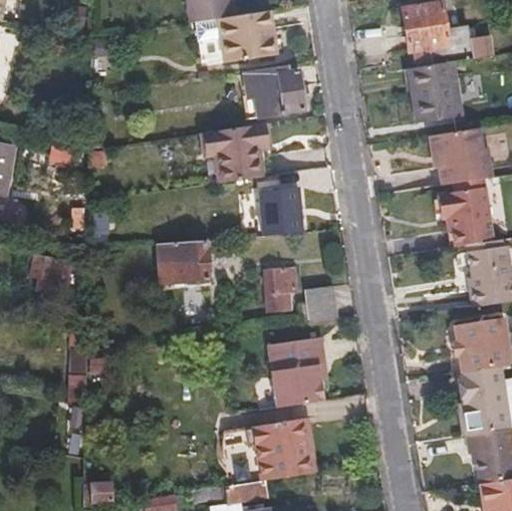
[(188,0),(192,22),(218,17),(235,15),(232,0),(188,0)]
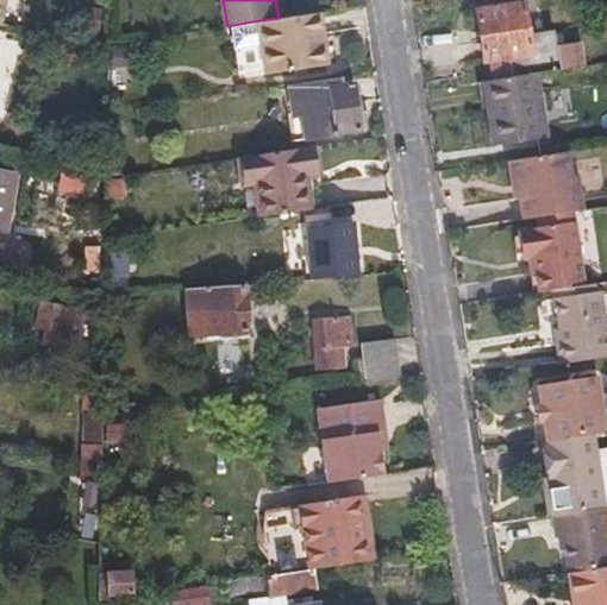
[(476,10),(483,57),(487,56),(530,51),(527,38),(521,2),(476,10)]
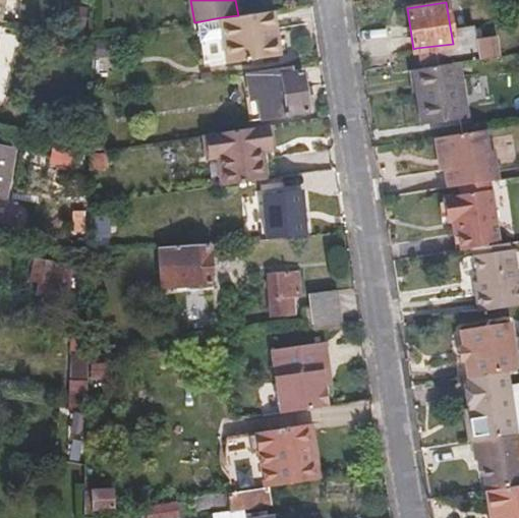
[(85,8),(68,4),(65,23),(82,26),(85,8)]
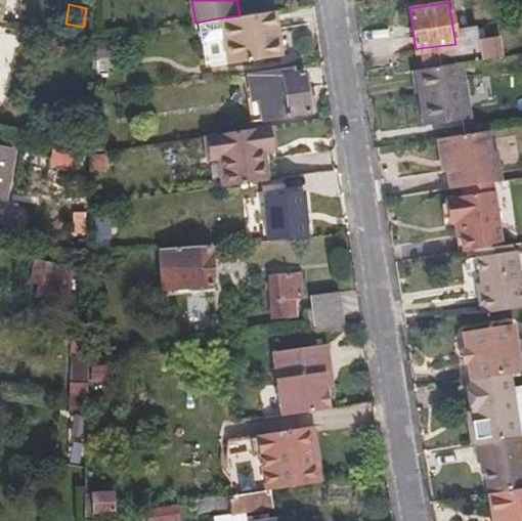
[(222,17),(230,62),(274,55),(272,41),(278,40),(274,10),(240,15),(222,17)]
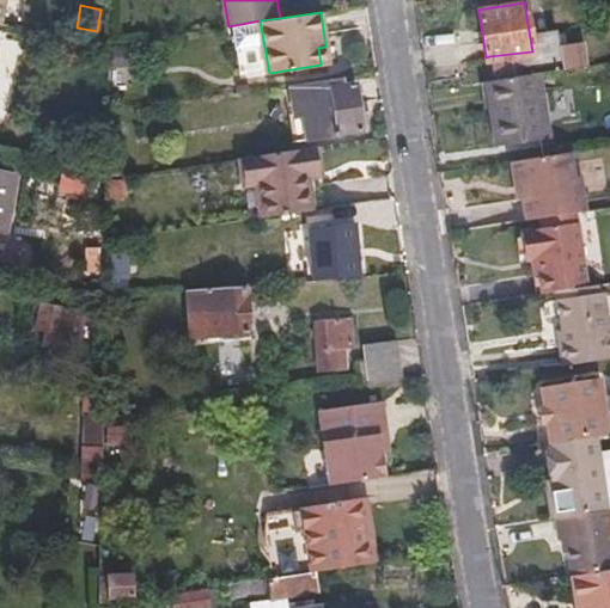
[(489,56),(493,80),(540,73),(574,67),(571,42),(555,44),(554,36),(530,38),(532,51),(489,56)]
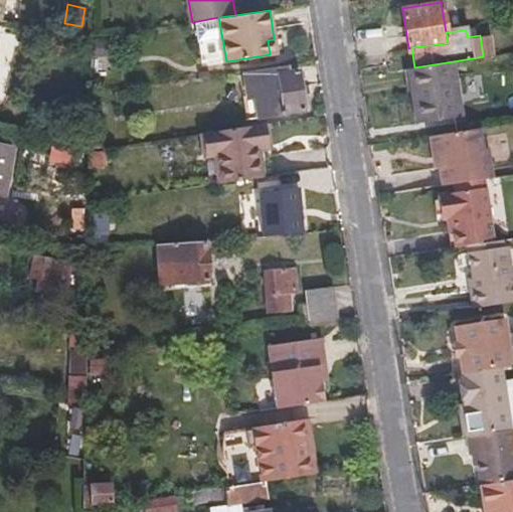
[(268,40),(270,54),(277,53),(274,39),(268,40)]
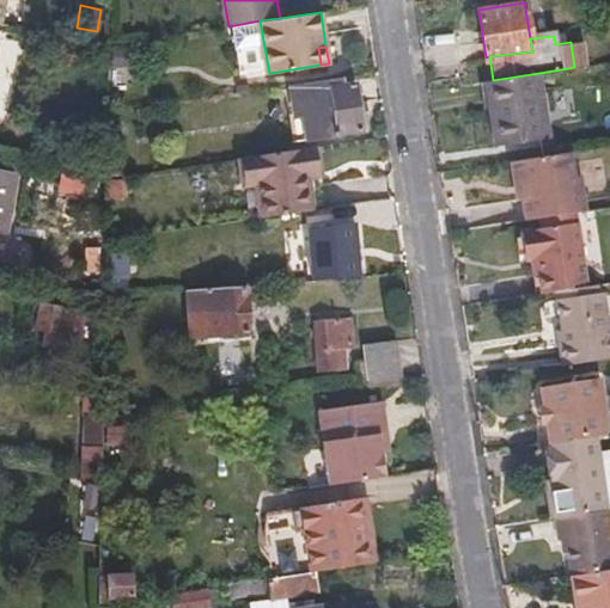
[(493,80),(489,80),(499,146),(549,137),(540,73),(493,80)]
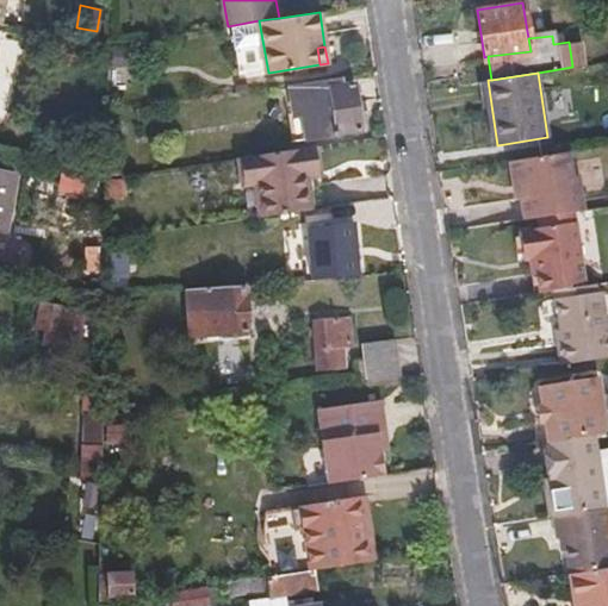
[(303,83),(306,107),(321,105),(323,120),(334,118),(337,136),(359,132),(352,86),(341,87),(340,77),(303,83)]
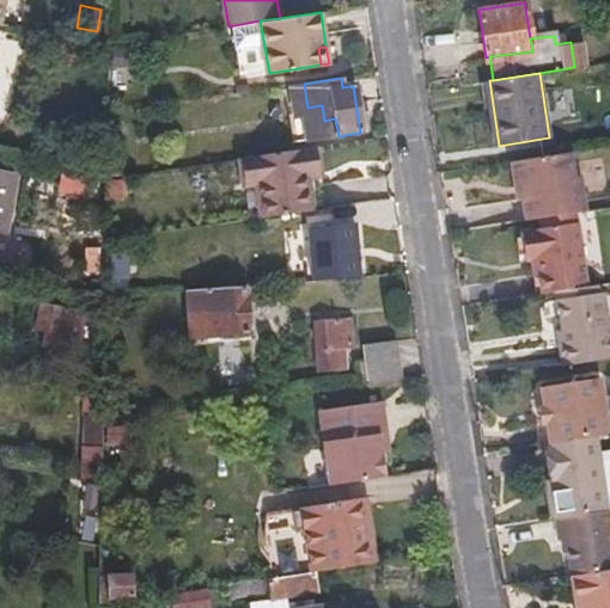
[(91,114),(90,151),(108,151),(108,114),(91,114)]
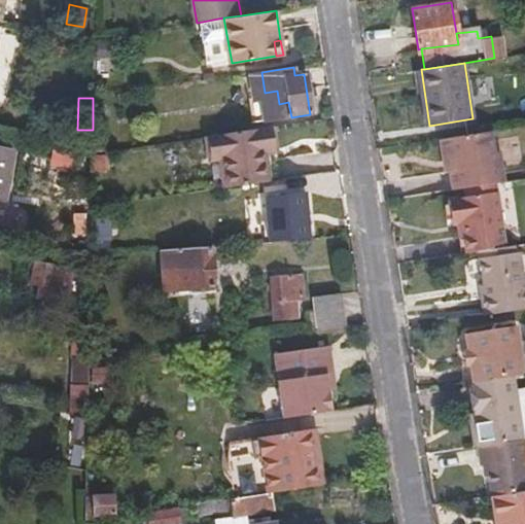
[(206,137),(209,161),(222,159),(226,188),(270,181),(266,152),(275,150),(272,127),(206,137)]
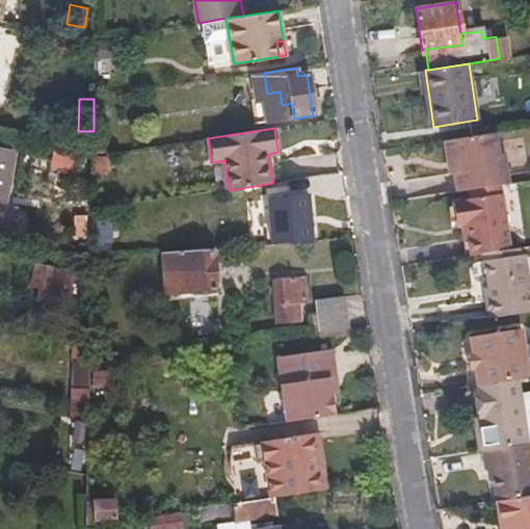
[(496,130),(443,138),(445,152),(452,158),(456,188),(469,186),(487,184),(509,180),(504,148),(498,149),(496,130)]
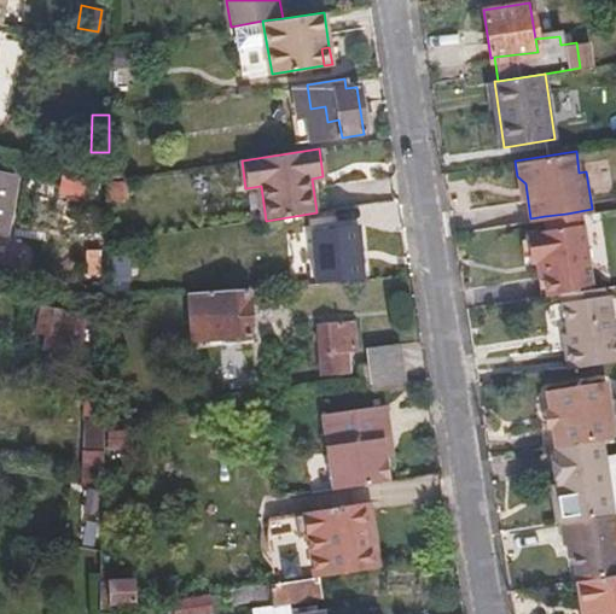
[(0,229),(5,232),(16,175),(0,171),(0,229)]
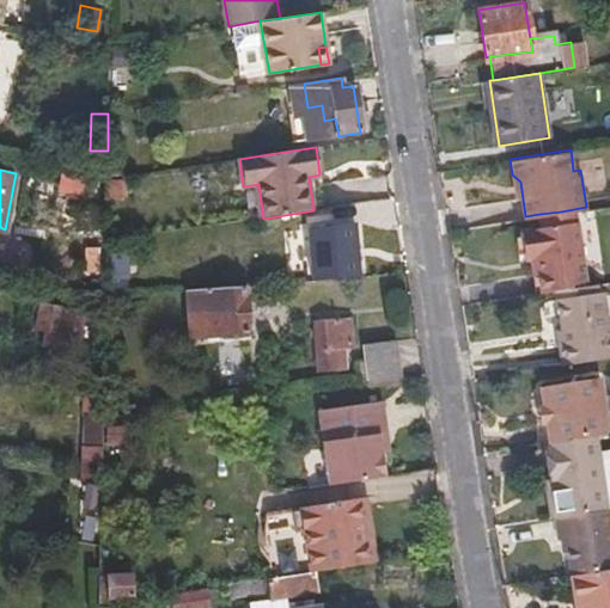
[(62,173),(59,190),(81,195),(85,178),(62,173)]
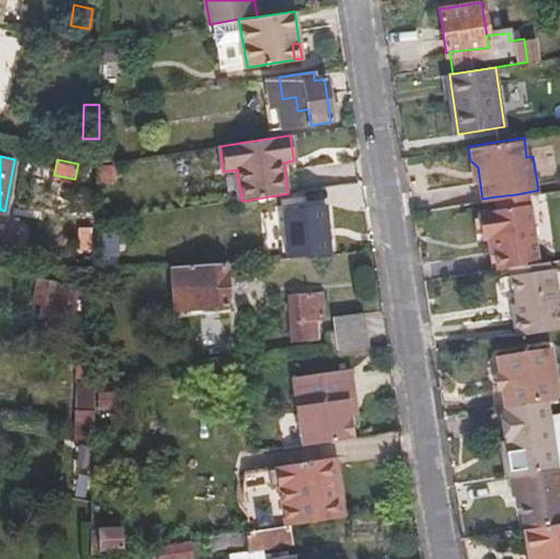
[(515,194),(495,197),(495,203),(516,200),(515,194)]
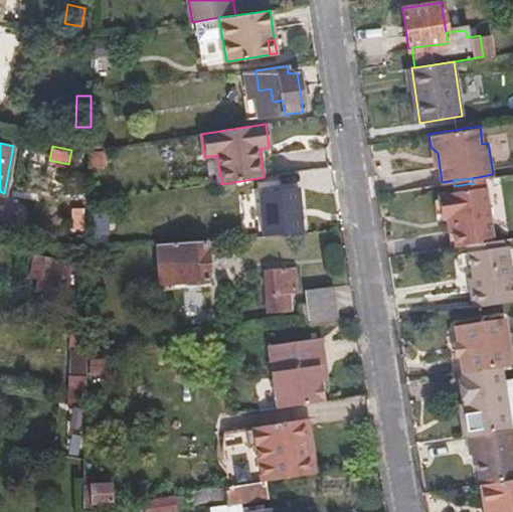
[(454,186),(438,189),(442,214),(449,213),(455,244),(465,242),(493,237),(484,181),(473,183),(454,186)]
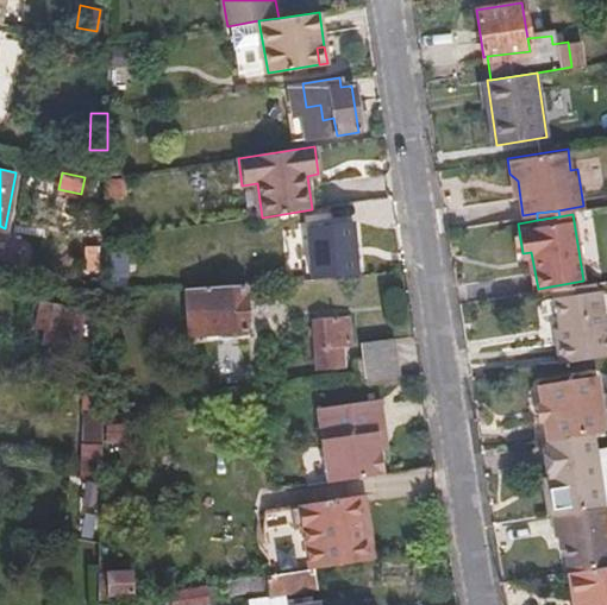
[(310,219),(310,273),(362,273),(361,219),(310,219)]
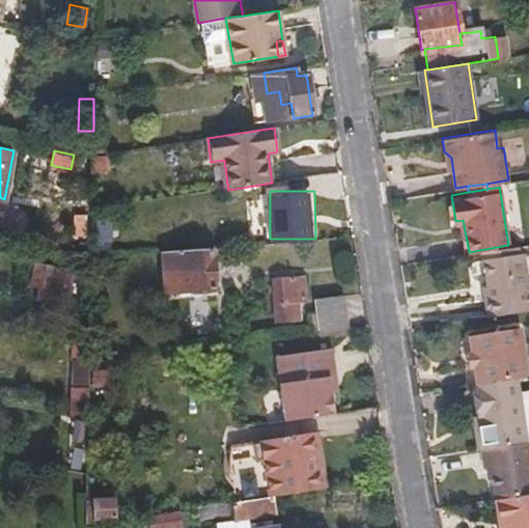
[(172,215),(177,254),(213,251),(210,219),(188,222),(187,213),(172,215)]
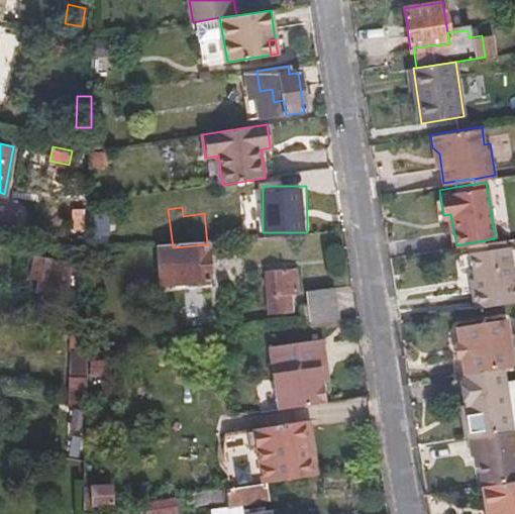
[(140,211),(144,249),(165,248),(173,247),(168,209),(140,211)]
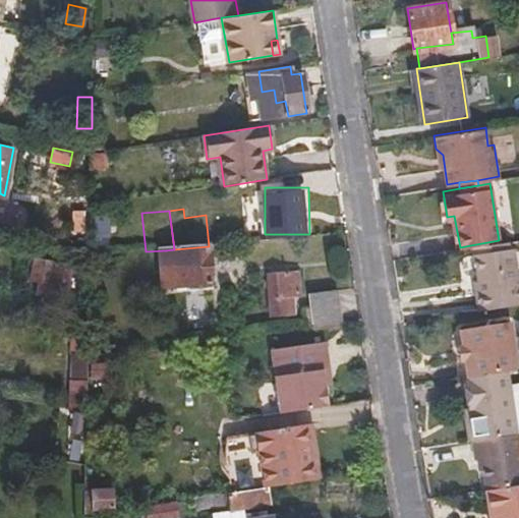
[(76,212),(75,231),(84,232),(85,212),(76,212)]
